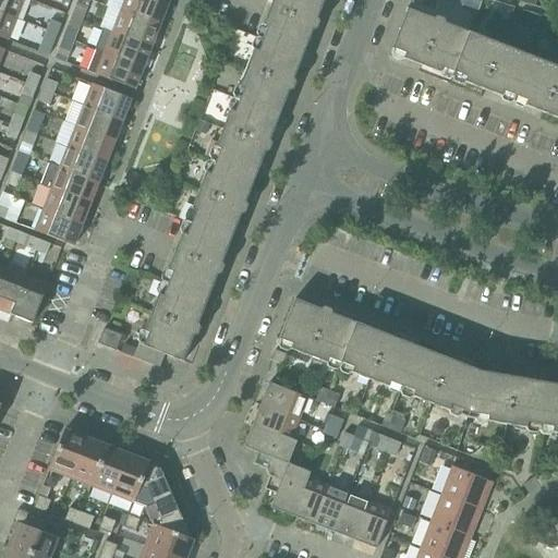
[(0,0),(0,11),(16,19),(23,0),(0,0)]
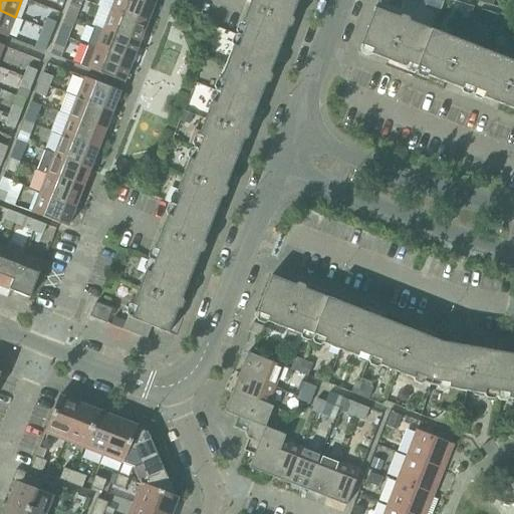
[(82,0),(71,0),(70,6),(79,9),(82,0)]
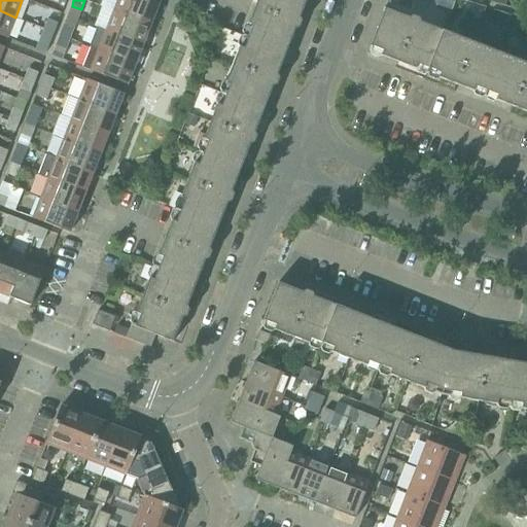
[(144,0),(118,0),(114,10),(151,25),(159,5),(144,0)]
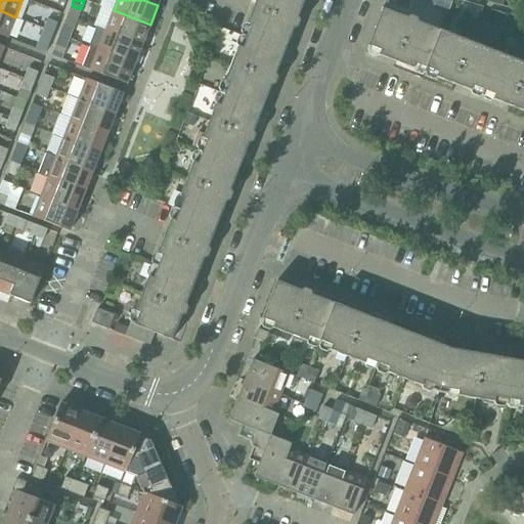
[(256,0),(244,35),(286,51),(294,29),(295,29),(298,27),(300,23),(285,17),(287,13),(299,17),(305,0),(256,0)]
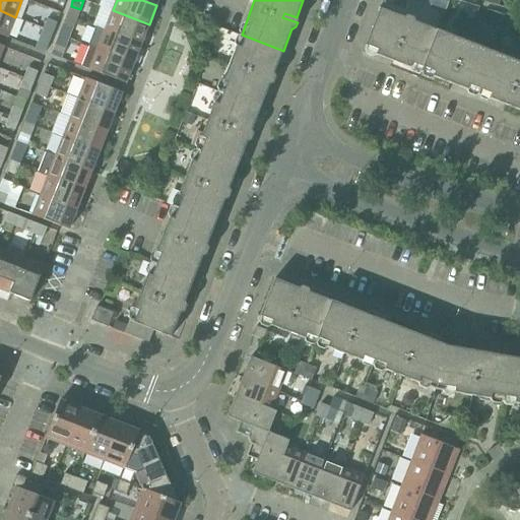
[(435,0),(433,5),(433,7),(444,11),(448,0),(435,0)]
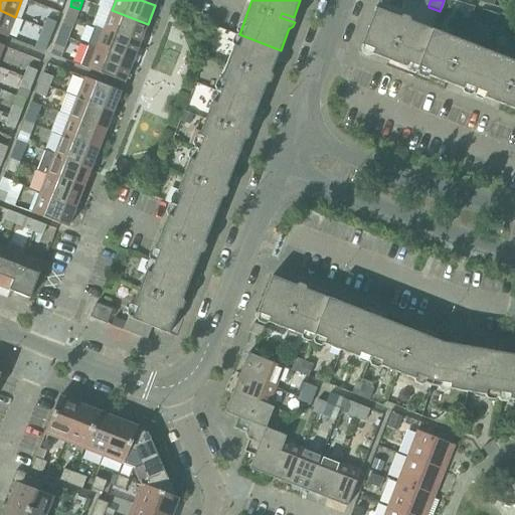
[(416,71),(417,71),(434,30),(411,21),(410,17),(404,15),(400,17),(376,8),(360,49),(407,67),(408,62),(418,66),(416,71)]
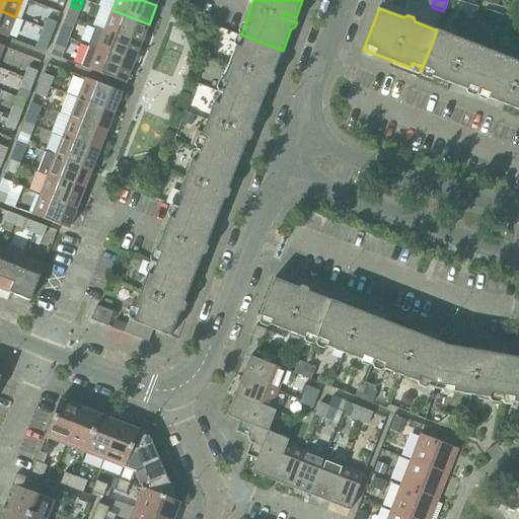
[(15,17),(0,10),(0,33),(8,38),(15,17)]
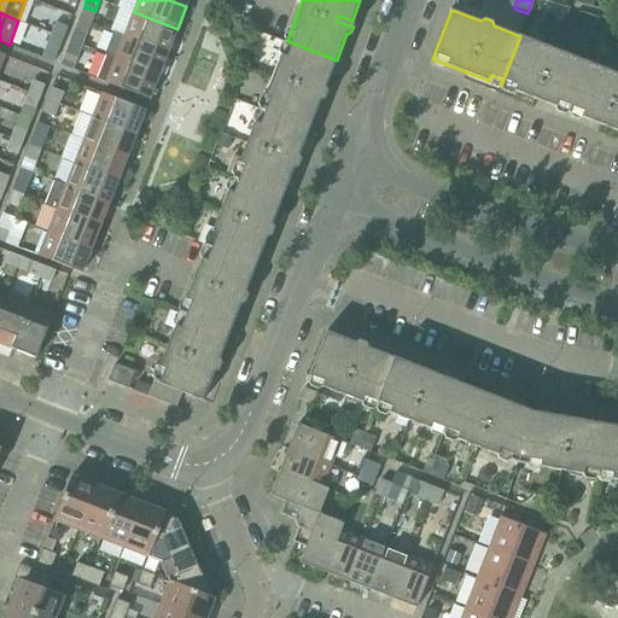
[(134,12),(126,35),(168,52),(178,29),(134,12)]
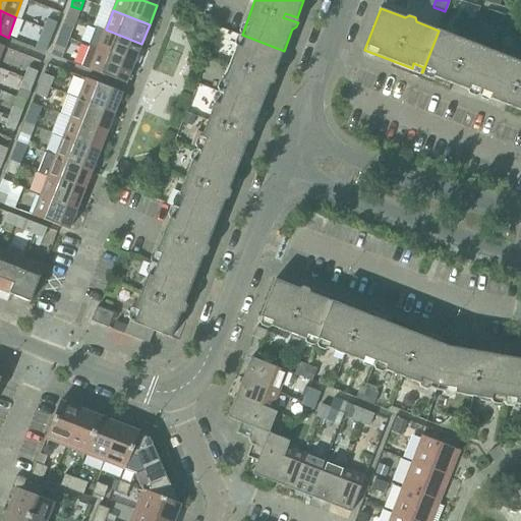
[(48,18),(44,29),(54,33),(58,22),(48,18)]
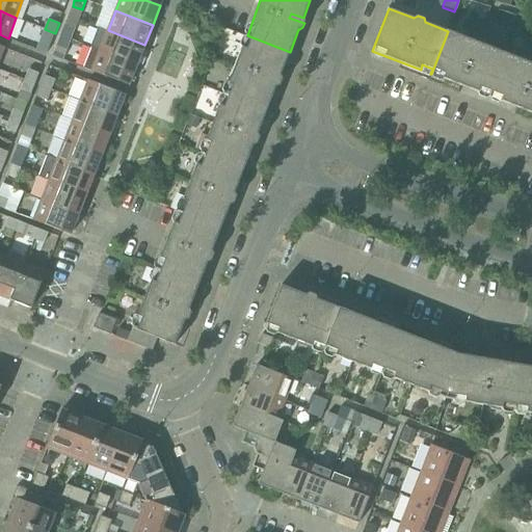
[(64,25),(61,35),(71,38),(75,29),(64,25)]
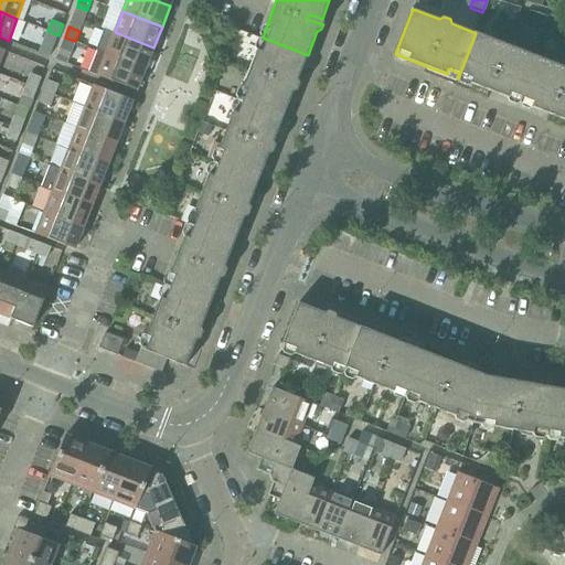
[(105,29),(97,50),(146,68),(153,48),(115,32),(105,29)]
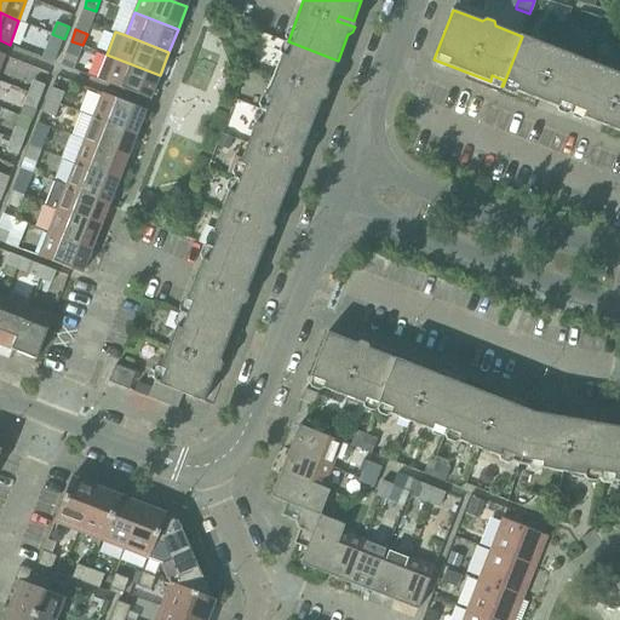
[(64,39),(52,34),(44,56),(56,61),(64,39)]
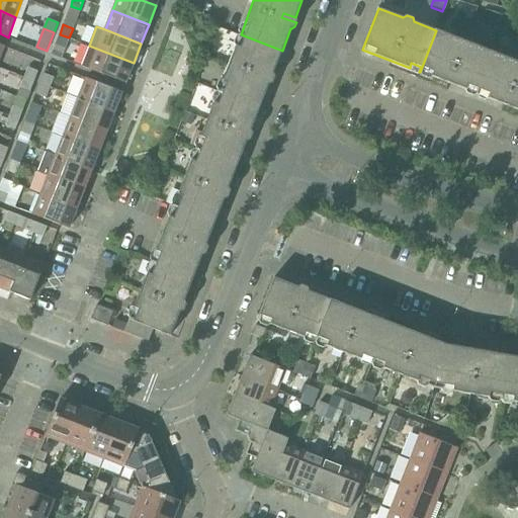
[(431,76),(477,94),(493,53),(470,44),(468,39),(462,37),(459,39),(436,30),(420,72),(422,72),(423,68),(433,72),(431,76)]
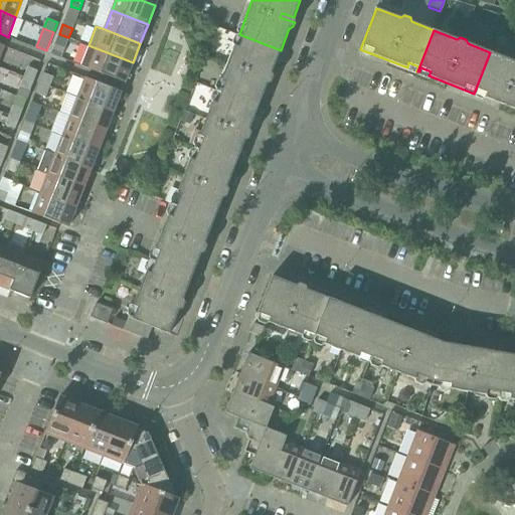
[(68,37),(59,34),(55,44),(64,47),(68,37)]
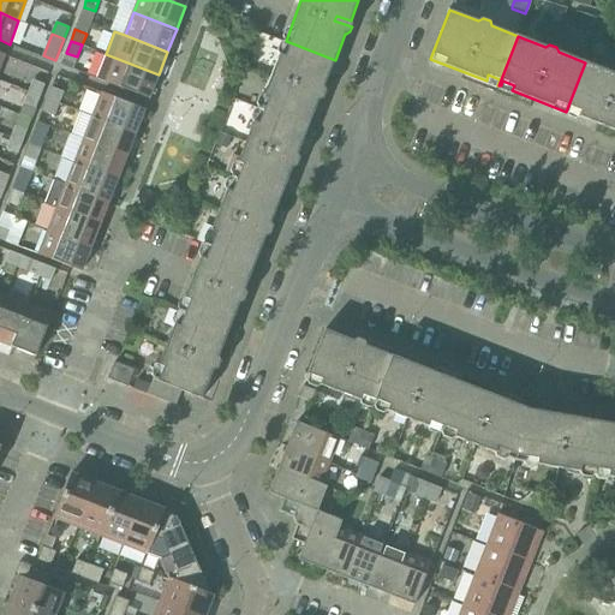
[(260,107),(260,108),(309,127),(320,100),(305,94),(308,90),(324,96),(327,91),(324,88),(335,60),(286,41),(285,42),(291,45),(286,57),(280,54),(264,95),(269,97),(266,109),(260,107)]
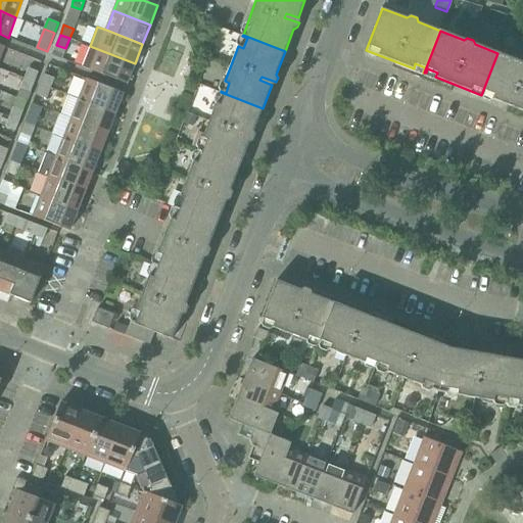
[(90,46),(82,66),(127,84),(135,63),(90,46)]
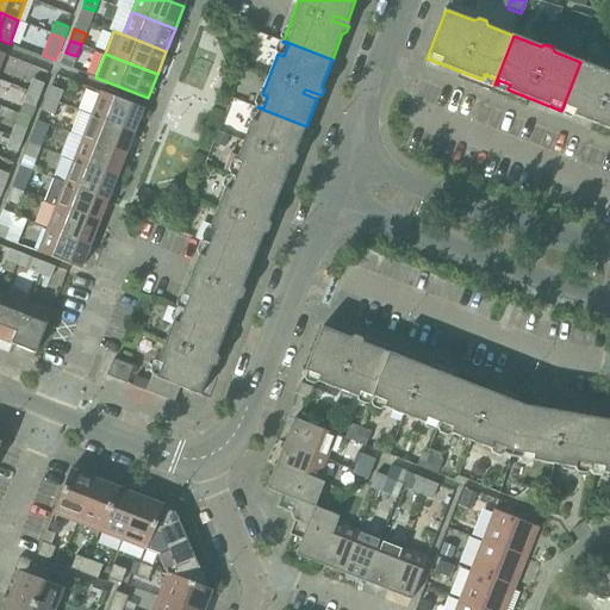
[(609,70),(608,72),(580,62),(561,111),(609,129),(609,70)]
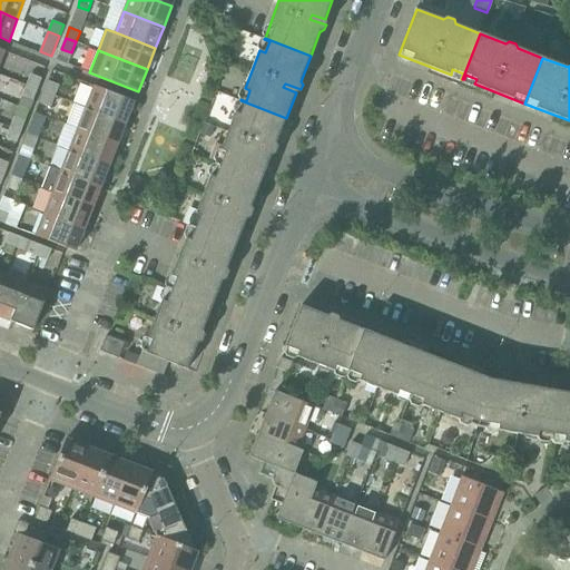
[(31,75),(27,85),(38,89),(42,78),(31,75)]
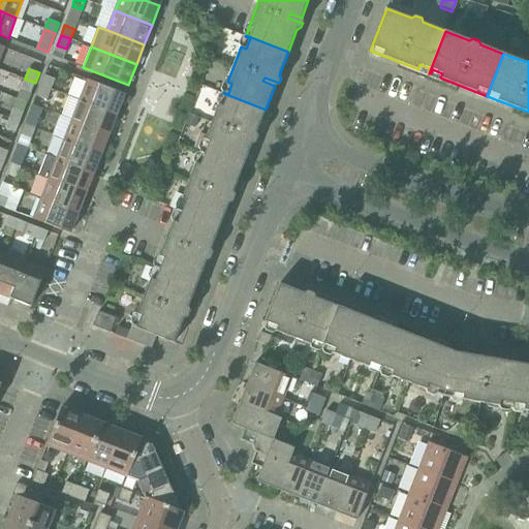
[(45,74),(41,85),(51,89),(55,79),(45,74)]
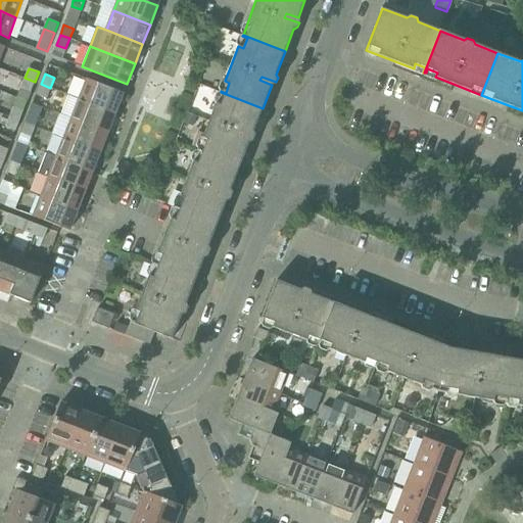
[(35,82),(25,78),(21,88),(31,92),(35,82)]
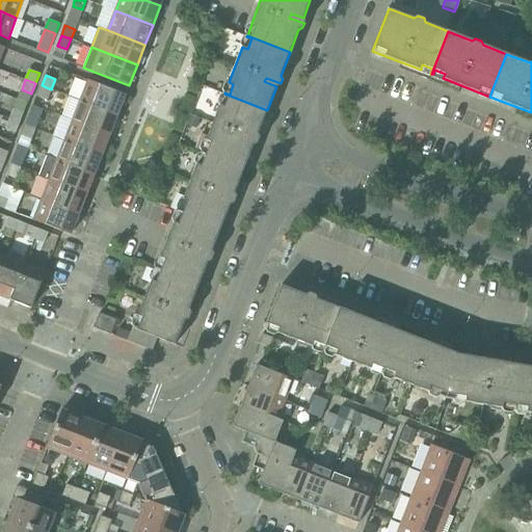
[(88,80),(80,101),(117,115),(126,95),(88,80)]
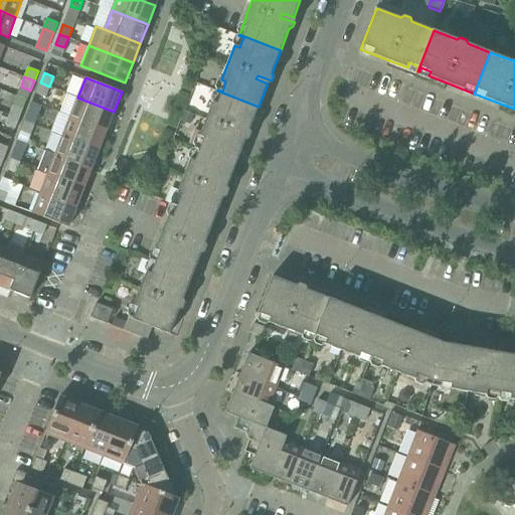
[(49,87),(40,82),(36,93),(45,97),(49,87)]
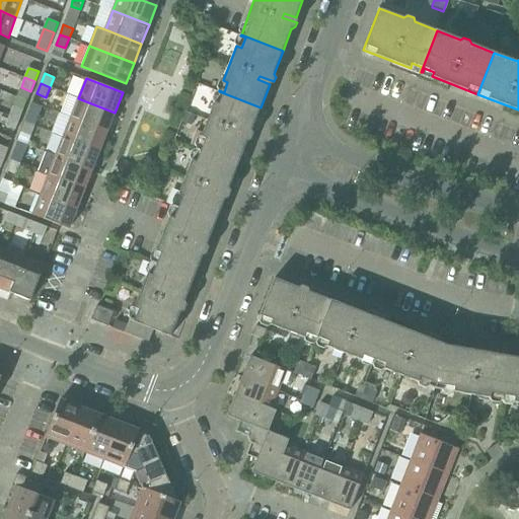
[(197,147),(197,149),(238,164),(247,142),(251,140),(252,136),(238,130),(239,127),(251,131),(261,107),(219,91),(218,92),(223,94),(219,104),(215,102),(201,137),(206,139),(202,149),(197,147)]
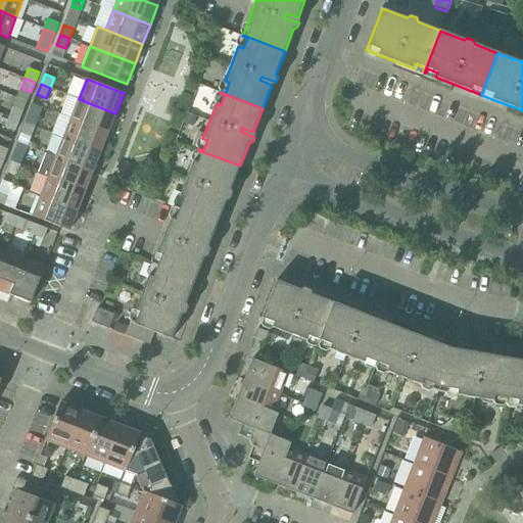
[(79,99),(72,119),(108,133),(115,113),(79,99)]
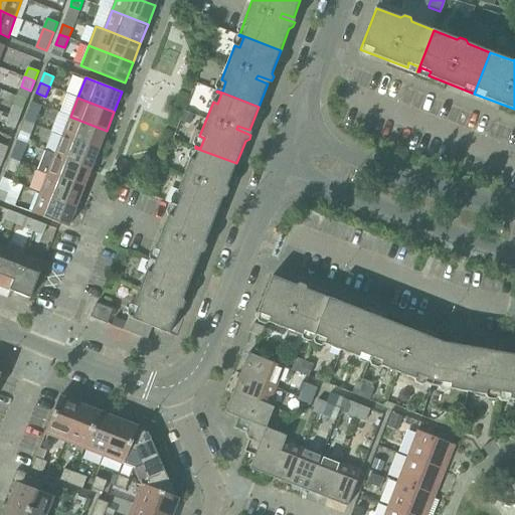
[(14,105),(10,115),(19,119),(23,109),(14,105)]
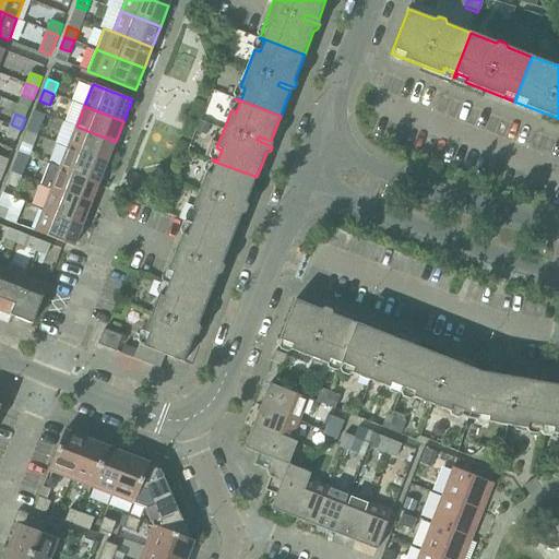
[(32,120),(27,131),(37,135),(42,125),(32,120)]
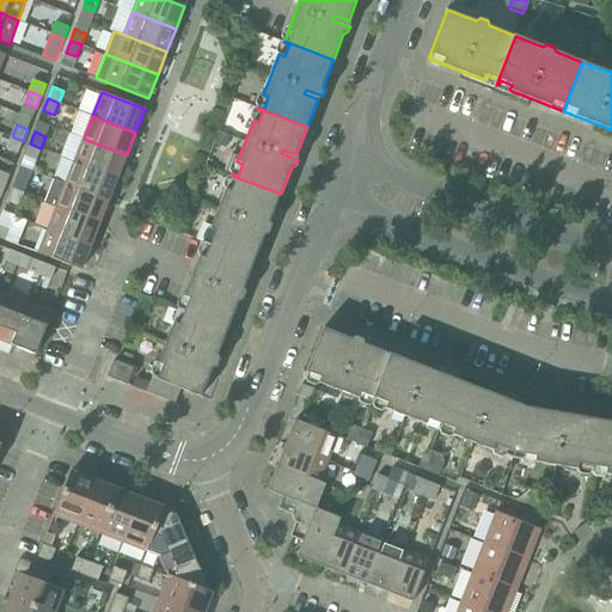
[(221,133),(216,144),(227,148),(232,136),(221,133)]
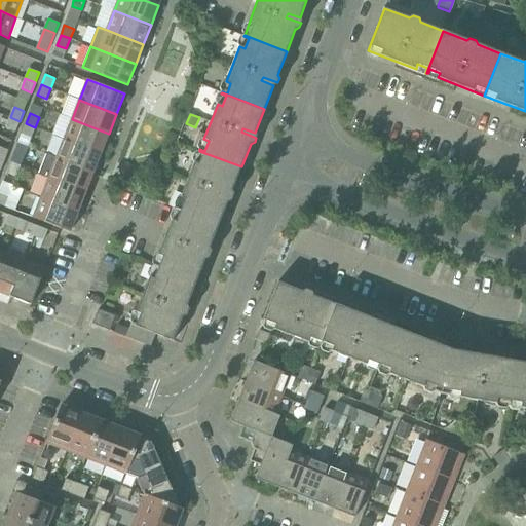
[(20,121),(10,117),(6,127),(16,132),(20,121)]
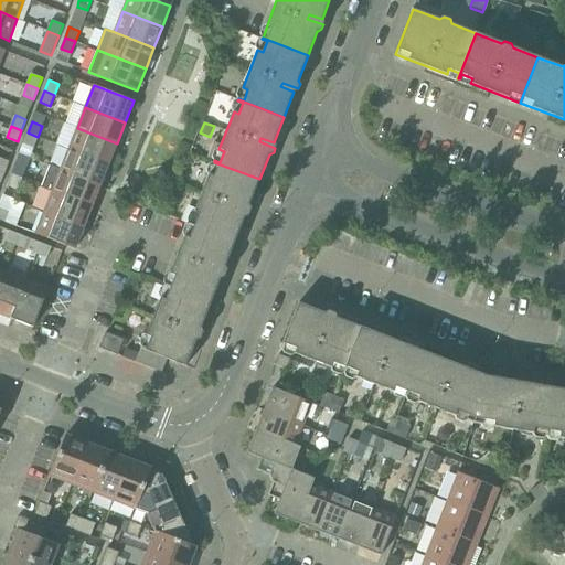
[(77,128),(70,149),(108,164),(117,144),(77,128)]
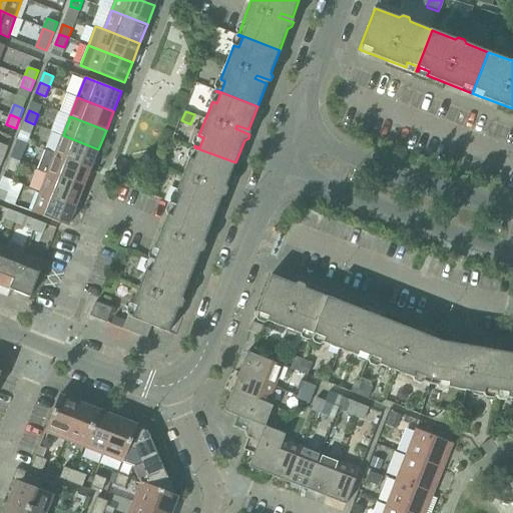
[(34,124),(25,120),(21,130),(31,134),(34,124)]
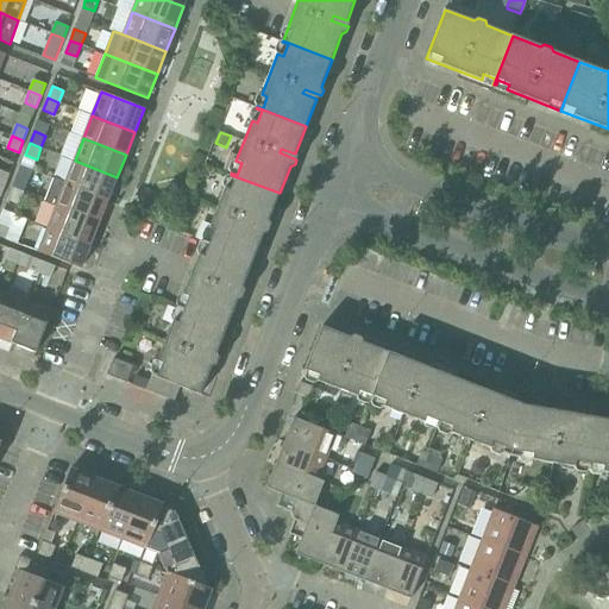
[(75,161),(66,183),(108,200),(117,177),(75,161)]
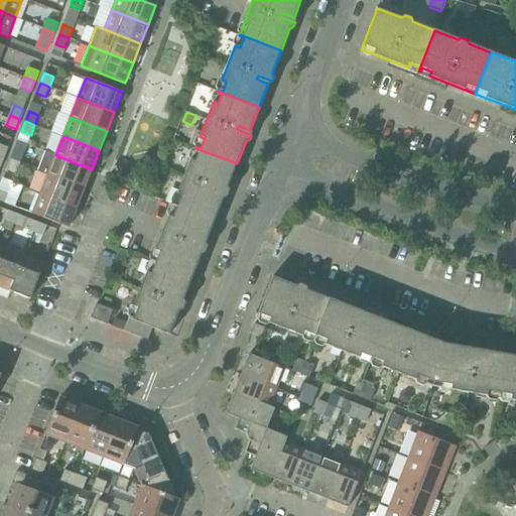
[(0,143),(0,155),(5,157),(8,147),(0,143)]
